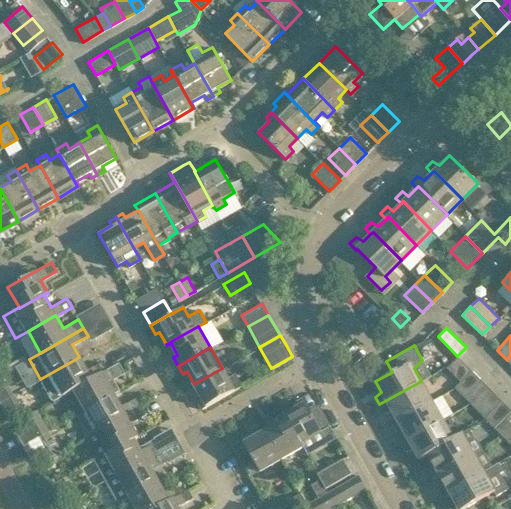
[(86,370),(79,357),(40,379),(52,400),(106,369),(102,361),(86,370)]
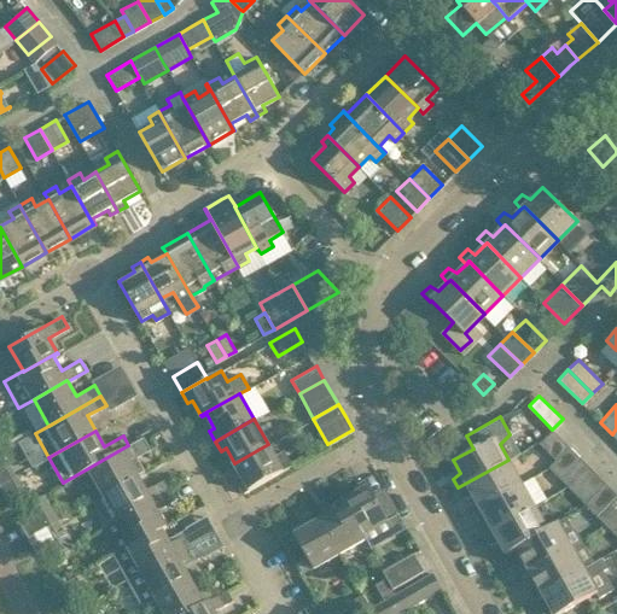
[(128,445),(89,467),(89,468),(104,493),(138,474),(145,471),(144,468),(143,469),(135,456),(149,449),(143,438),(144,438),(144,437),(128,445)]
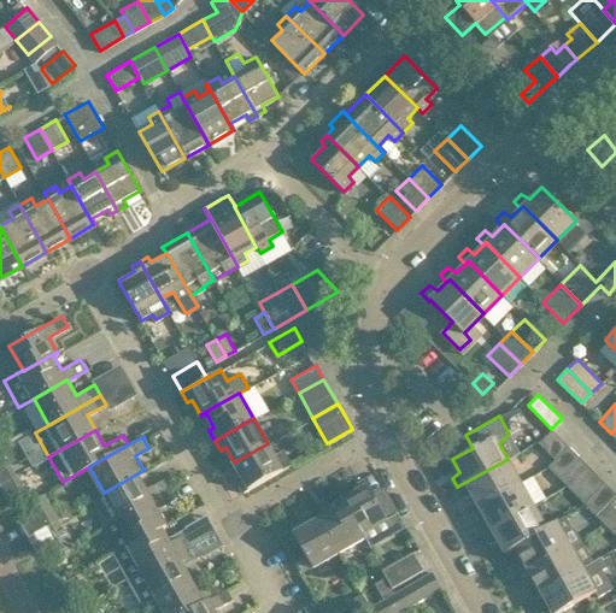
[(268,443),(234,463),(242,477),(238,481),(244,491),(282,470),(292,464),(283,448),(274,454),(268,443)]
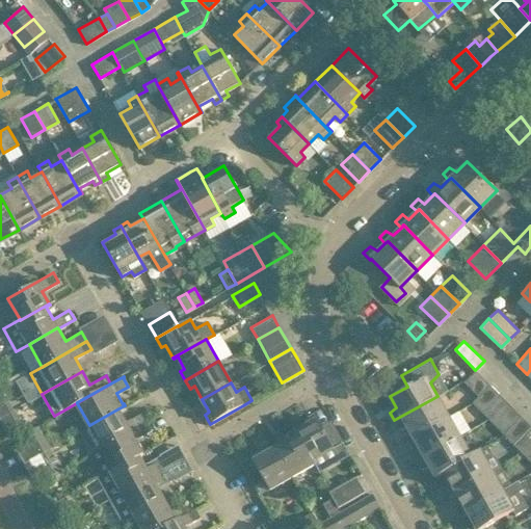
[(482,413),(501,395),(489,385),(472,402),(482,413)]
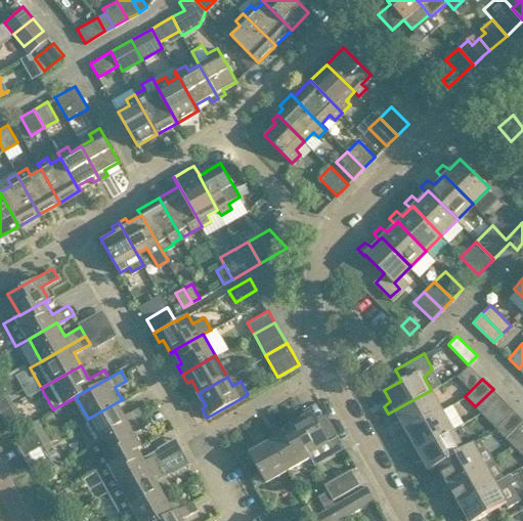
[(0,410),(14,403),(6,389),(0,392),(0,410)]
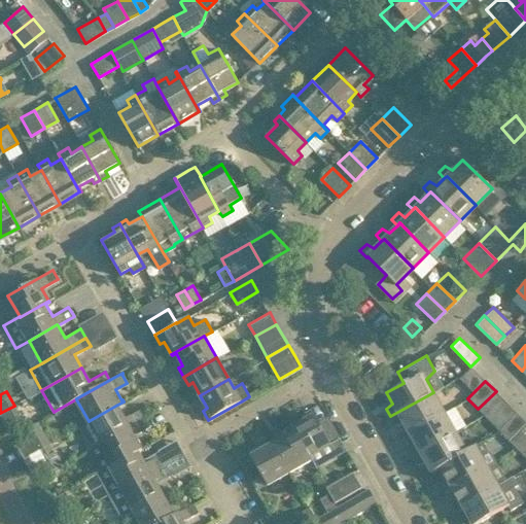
[(488,419),(505,402),(496,391),(478,409),(488,419)]
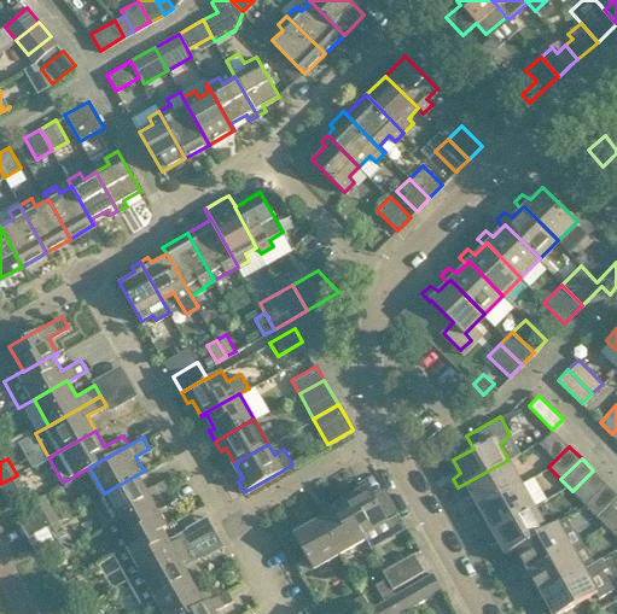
[(522,483),(508,460),(458,487),(464,497),(472,495),(479,507),(522,483)]
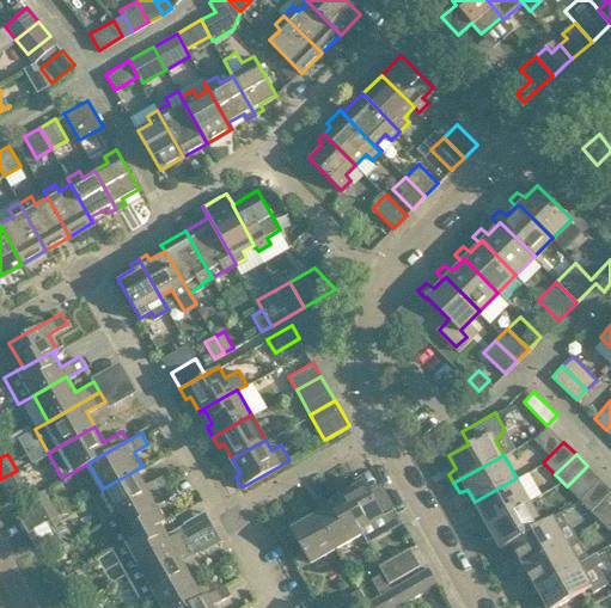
[(599,478),(587,466),(567,486),(578,498),(599,478)]
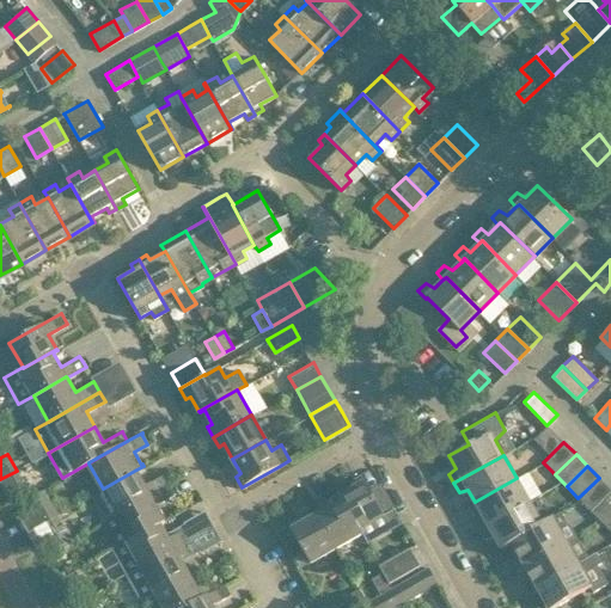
[(169,484),(163,474),(145,484),(136,470),(103,489),(92,495),(107,520),(116,514),(169,484)]
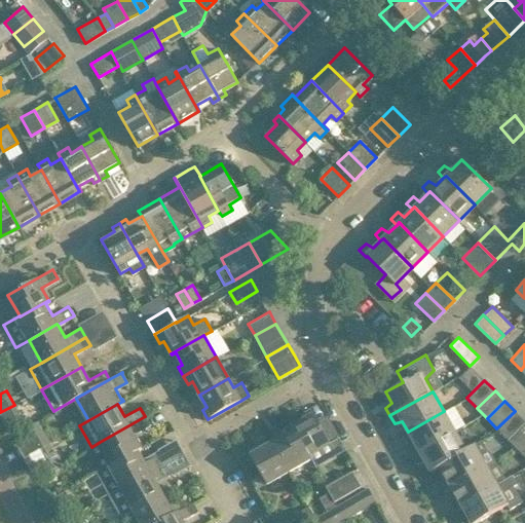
[(7,427),(12,424),(22,419),(14,405),(0,412),(0,415),(6,425),(5,425),(7,428),(8,427),(7,427)]
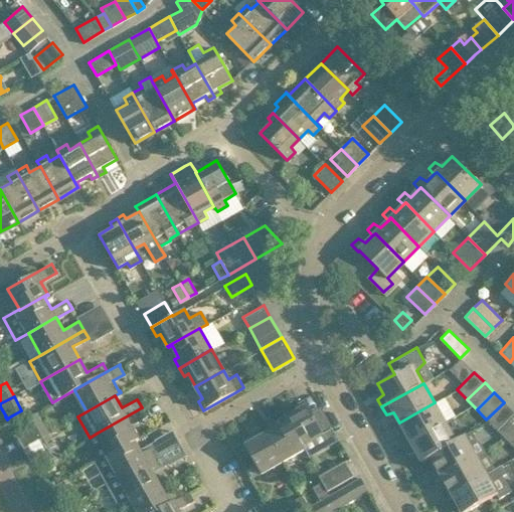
[(298,409),(285,416),(303,449),(305,448),(303,444),(323,433),(333,428),(321,406),(311,411),(304,400),(296,405),(298,409)]
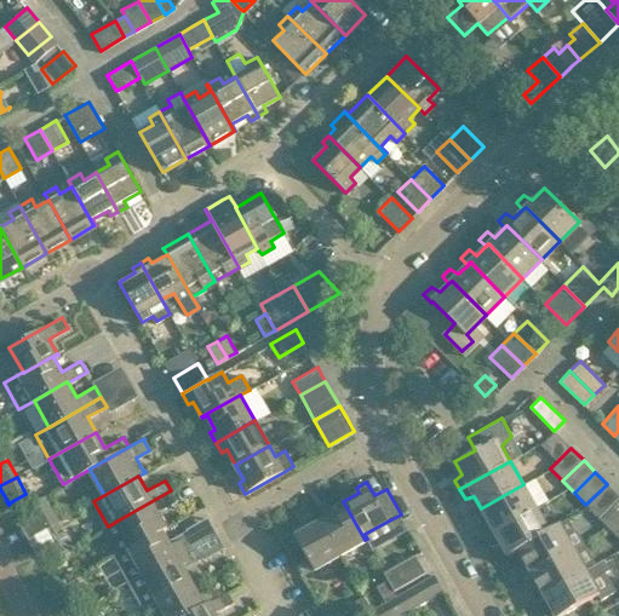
[(481,527),(486,535),(536,507),(523,484),(481,508),(487,519),(481,527)]
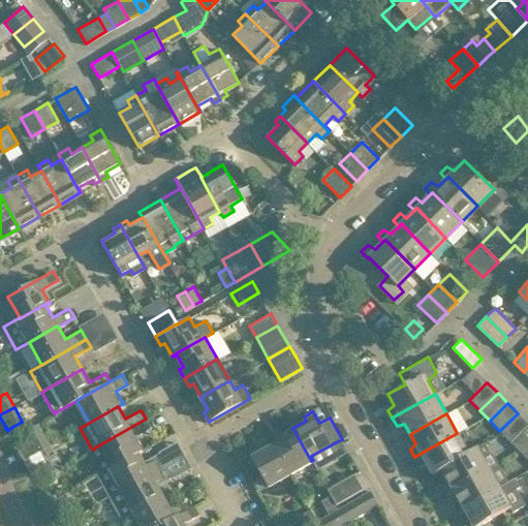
[(510,441),(527,423),(518,413),(499,431),(510,441)]
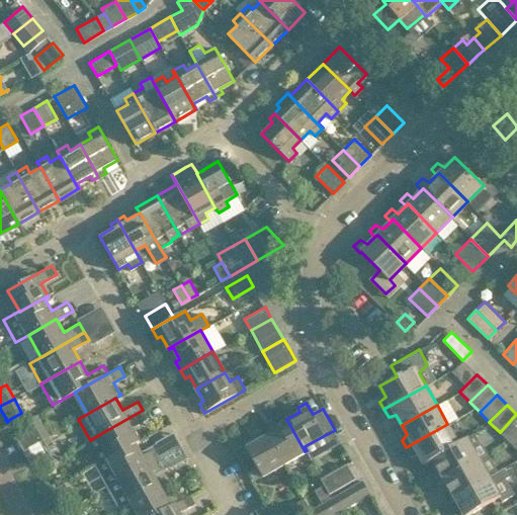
[(143,410),(98,435),(99,435),(86,442),(98,462),(94,464),(95,464),(139,440),(132,427),(148,418),(143,410)]
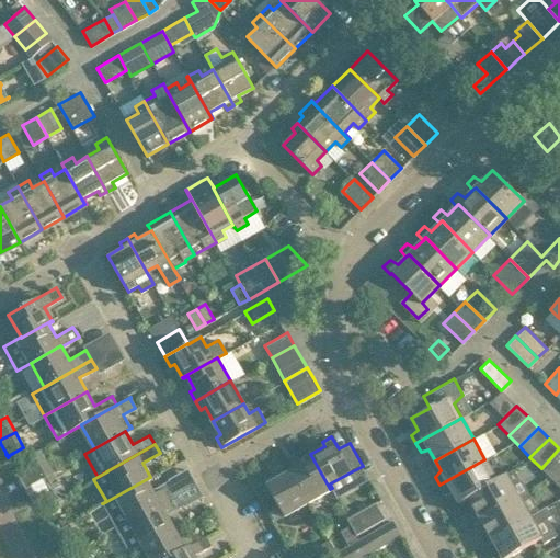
[(40,448),(26,455),(32,464),(18,471),(16,471),(24,487),(53,471),(40,448)]
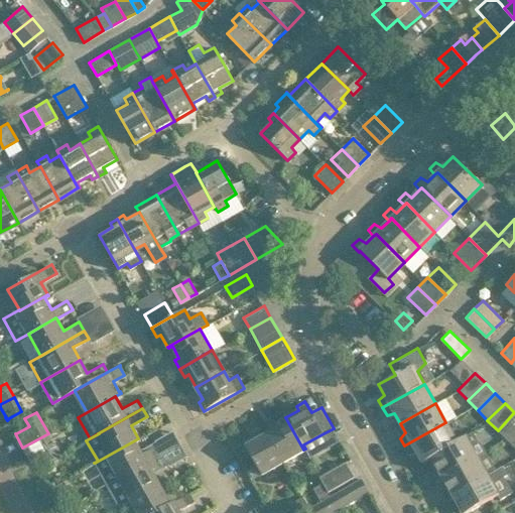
[(273,424),(264,429),(283,462),(303,450),(285,417),(285,418),(287,421),(275,428),(273,424)]
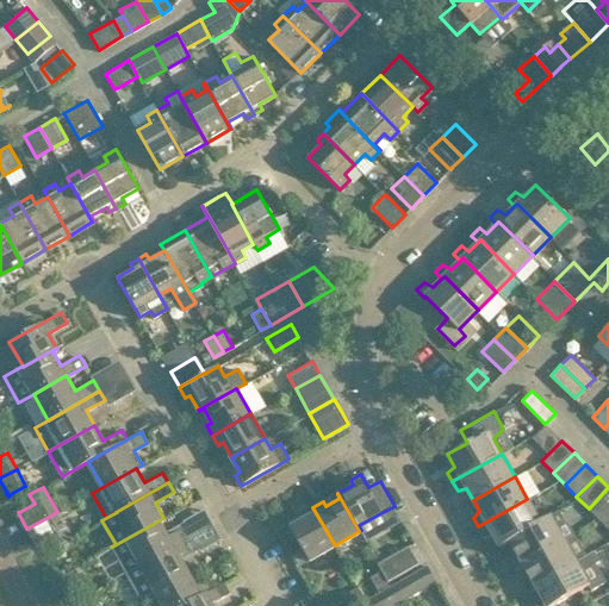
[(539,522),(527,499),(478,526),(483,536),(492,533),(499,545),(509,539),(509,538),(539,522)]
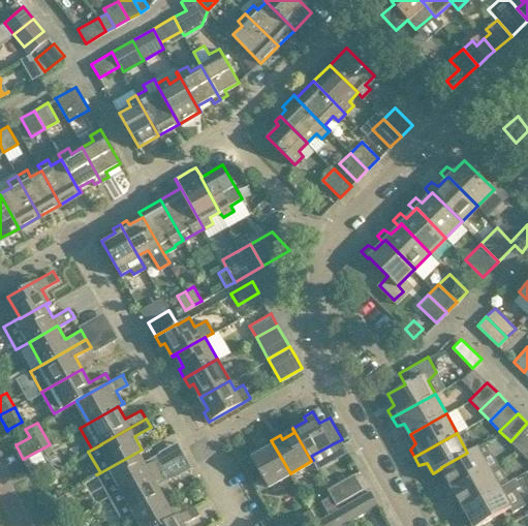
[(268,486),(290,473),(271,440),(270,440),(273,444),(260,452),(258,447),(249,453),(268,486)]
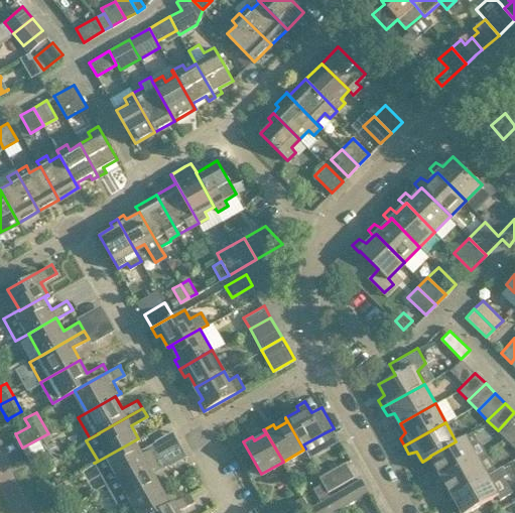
[(456,441),(430,456),(430,457),(436,468),(431,473),(435,482),(442,478),(441,476),(476,455),(471,444),(479,439),(474,431),(466,436),(456,441)]
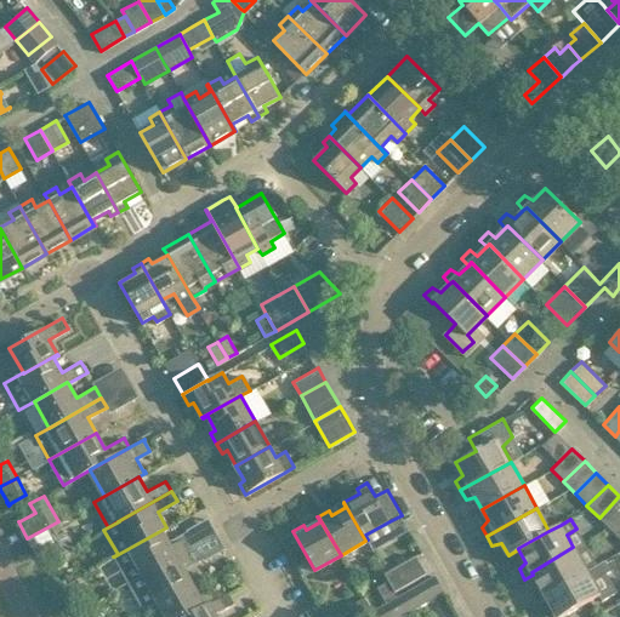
[(73,547),(58,521),(27,538),(37,555),(38,555),(38,554),(53,546),(58,555),(73,547)]
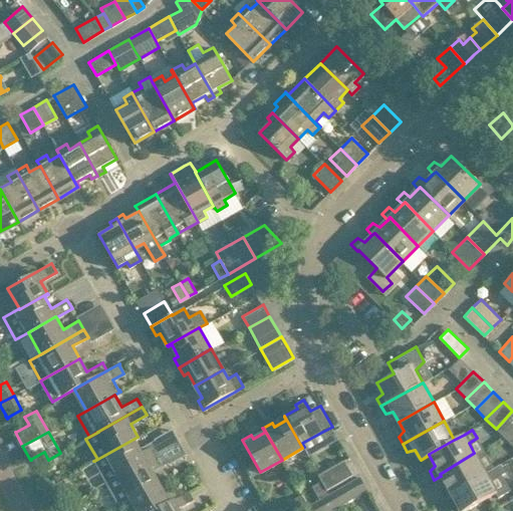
[(138,437),(94,461),(106,482),(162,451),(157,443),(141,452),(135,440),(139,438),(138,437)]
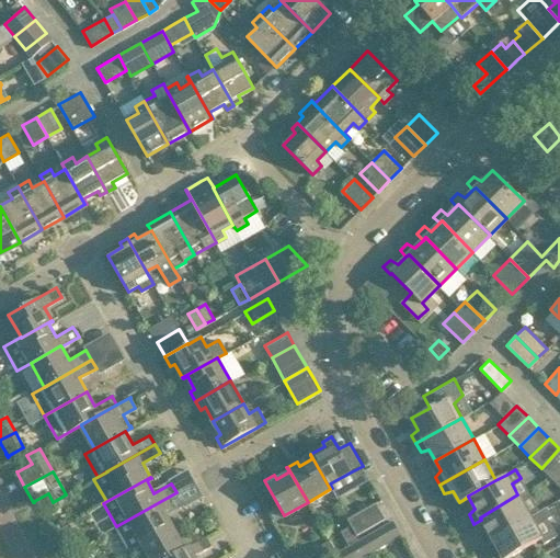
[(176,492),(116,526),(117,528),(128,549),(143,543),(173,525),(167,514),(164,511),(182,501),(176,492)]
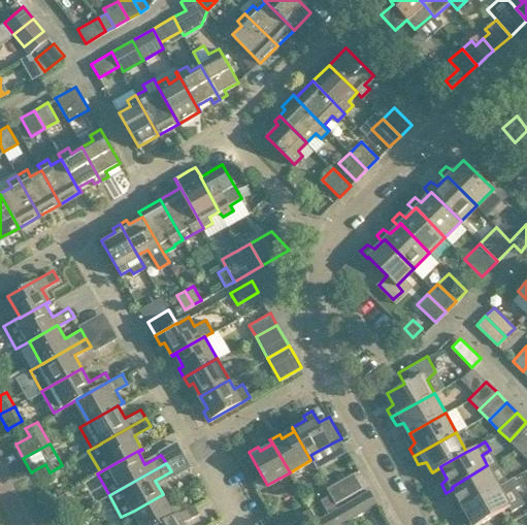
[(487,465),(452,487),(453,489),(458,498),(452,503),(457,512),(464,509),(463,506),(498,486),(487,465)]
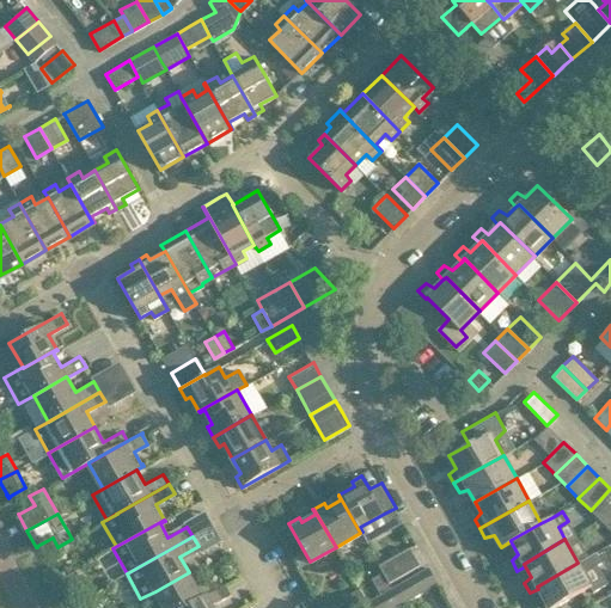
[(383,571),(389,582),(419,565),(409,547),(379,564),(383,571)]
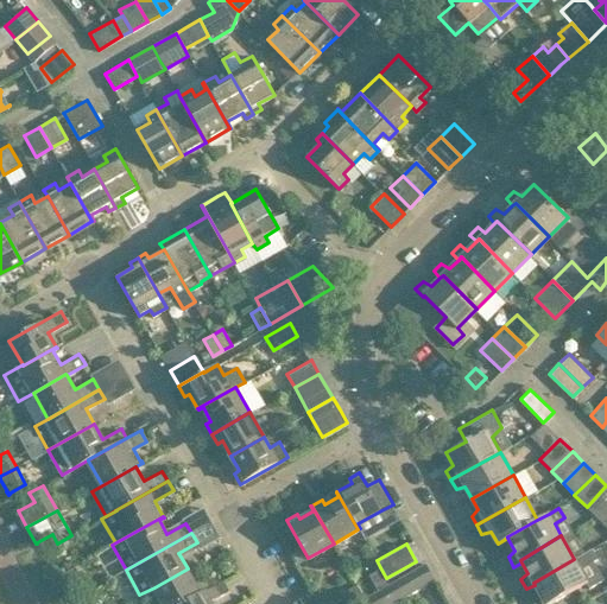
[(574,559),(533,583),(535,585),(541,596),(533,602),(535,603),(547,603),(586,583),(588,587),(605,578),(594,559),(598,557),(593,548),(586,552),(574,559)]
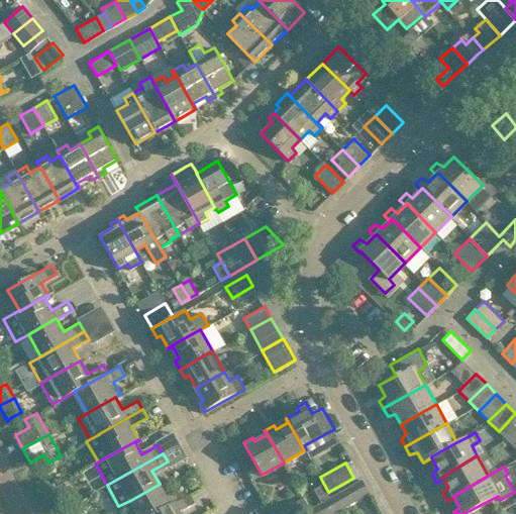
[(56,504),(60,502),(70,497),(62,483),(47,491),(54,503),(55,505),(56,505),(56,504)]
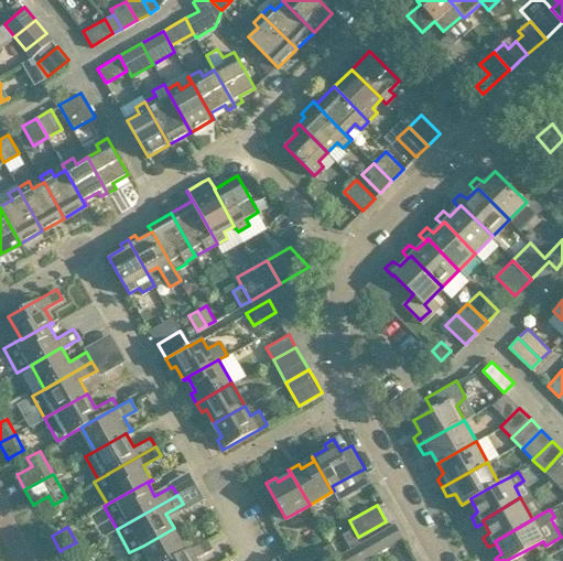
[(360,541),(358,537),(353,527),(343,532),(352,547),(360,541)]
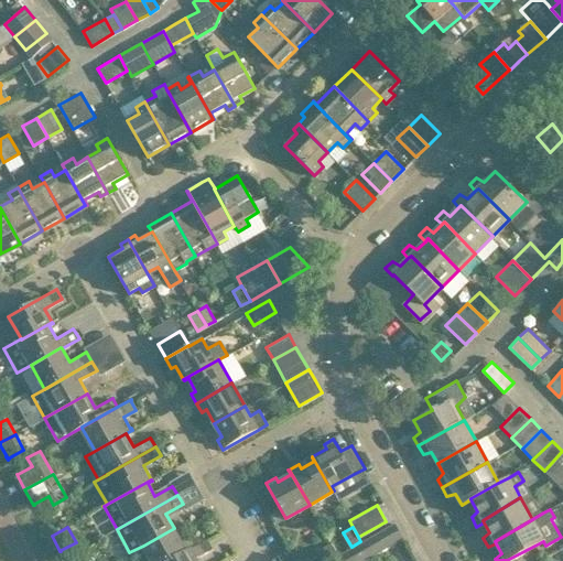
[(143,546),(151,560),(166,560),(203,540),(198,531),(182,541),(174,528),(143,546)]
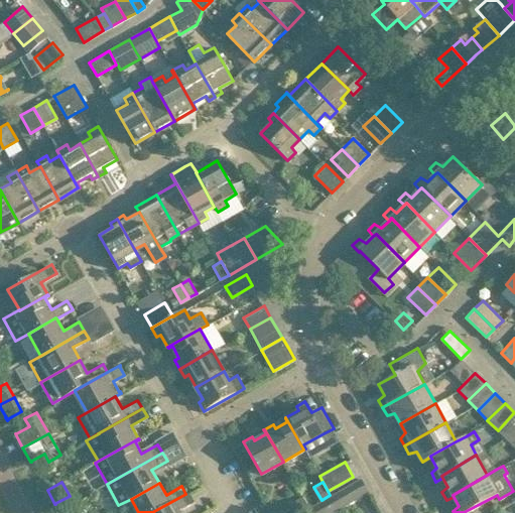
[(314,512),(332,512),(337,510),(355,500),(346,486),(330,495),(322,500),(310,506),(314,512)]
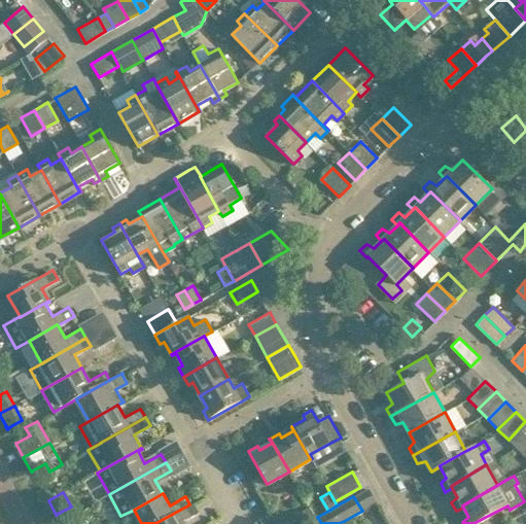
[(184,523),(182,521),(199,512),(194,502),(189,504),(155,523),(184,523)]
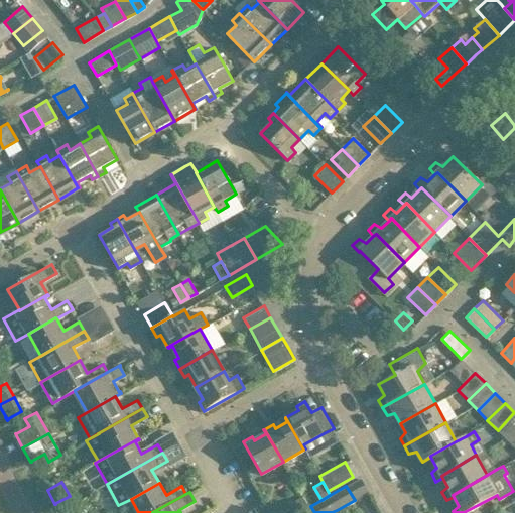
[(302,496),(298,498),(281,508),(283,512),(298,512),(309,507),(302,496)]
